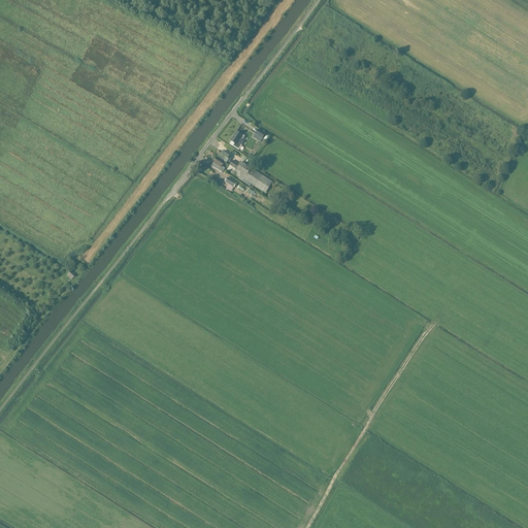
[(262,139),(265,135),(258,130),(255,134),(262,139)]
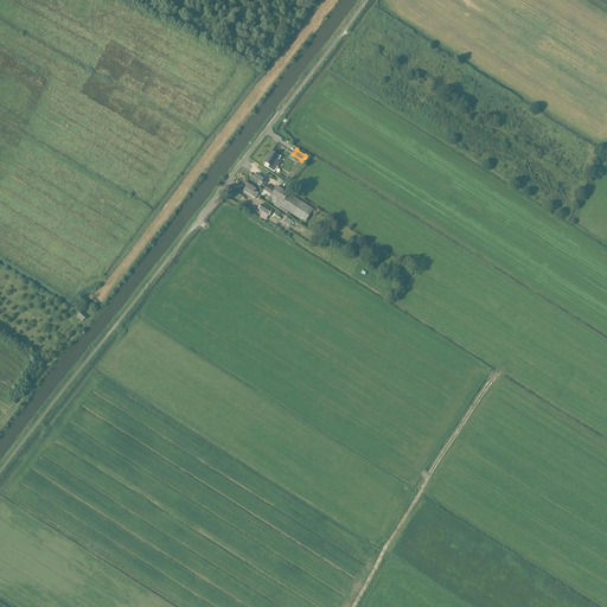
[(273,153),(264,163),(269,166),(267,168),(274,173),(279,167),(276,165),(281,159),(273,153)]
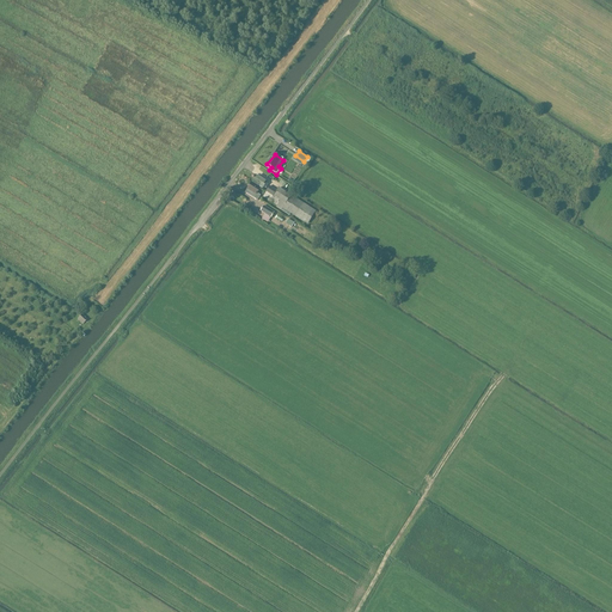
[(256,176),(252,182),(263,189),(267,183),(256,176)]
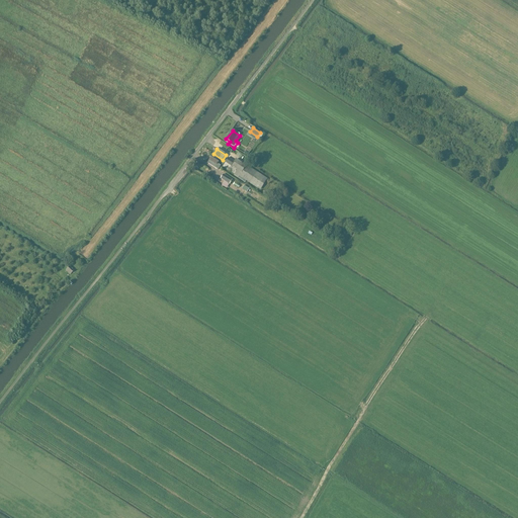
[(212,155),(207,163),(219,170),(221,166),(218,164),(221,160),(212,155)]
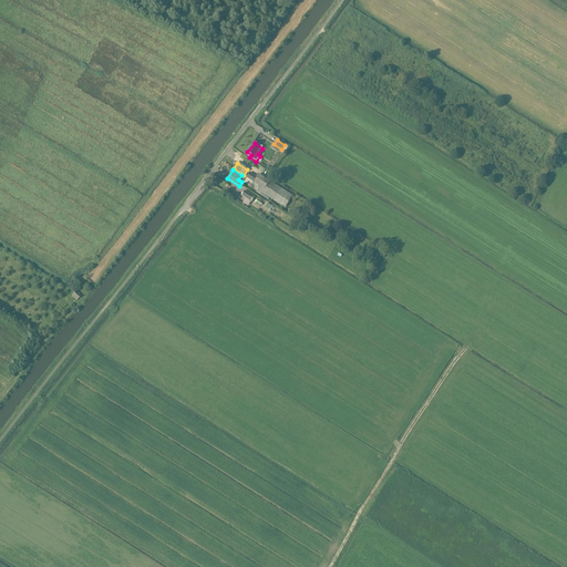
[(292,196),(258,174),(257,177),(249,173),(246,178),(247,178),(244,183),(257,191),(256,192),(260,195),(261,194),(285,208),(292,196)]
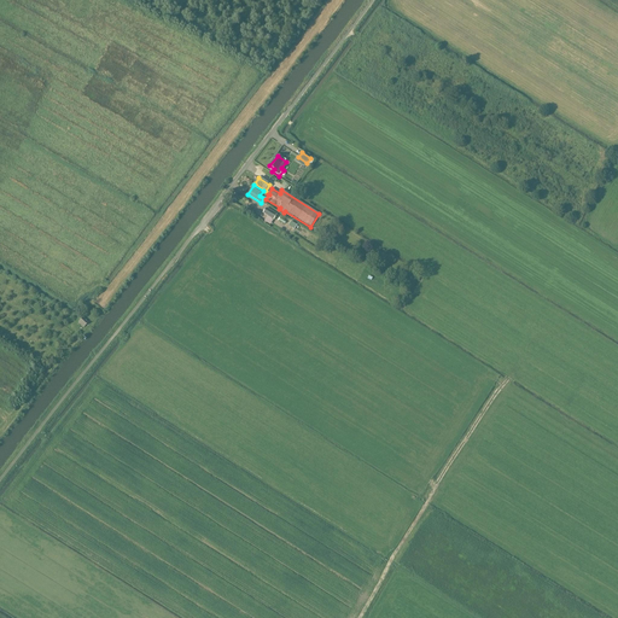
[(278,215),(267,208),(263,214),(274,220),(278,215)]
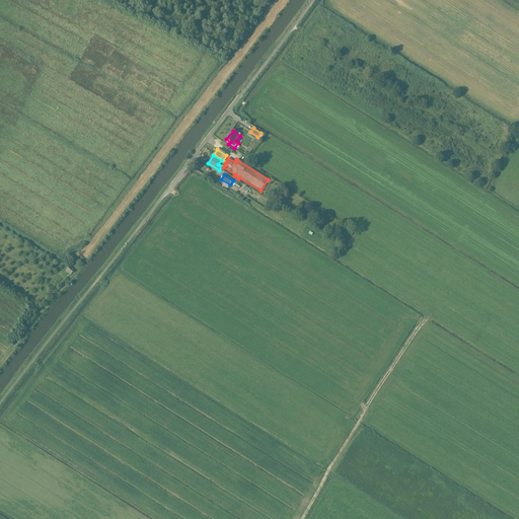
[(66,271),(70,275),(71,275),(74,272),(74,271),(70,267),(66,271)]
